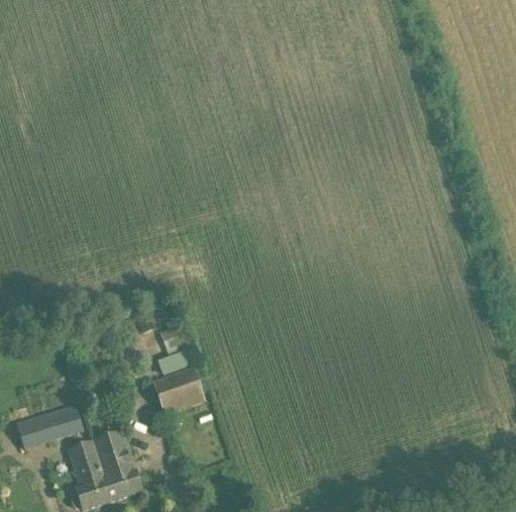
[(164,341),(184,334),(181,324),(161,331),(164,341)]
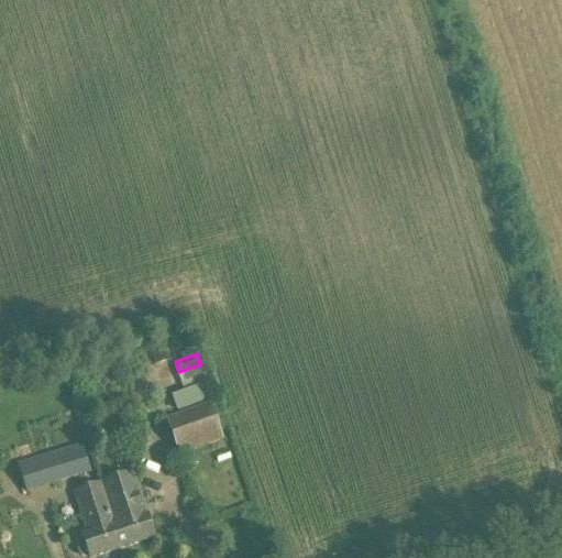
[(177,408),(209,397),(204,381),(172,392),(177,408)]
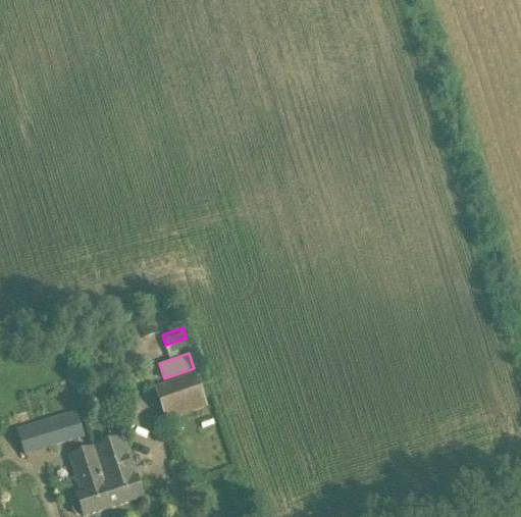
[(167,418),(206,405),(194,371),(156,385),(167,418)]
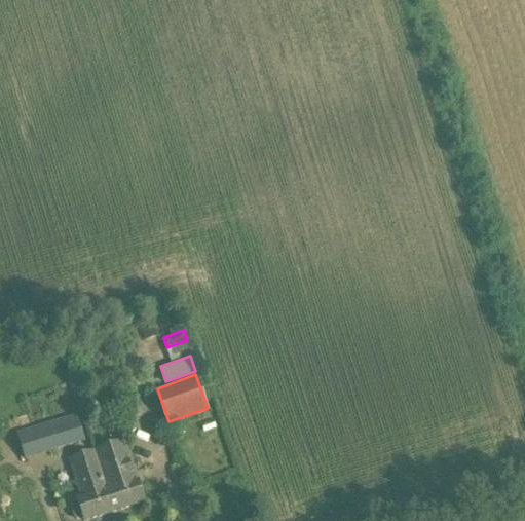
[(16,429),(17,431),(25,456),(86,439),(78,411),(16,429)]
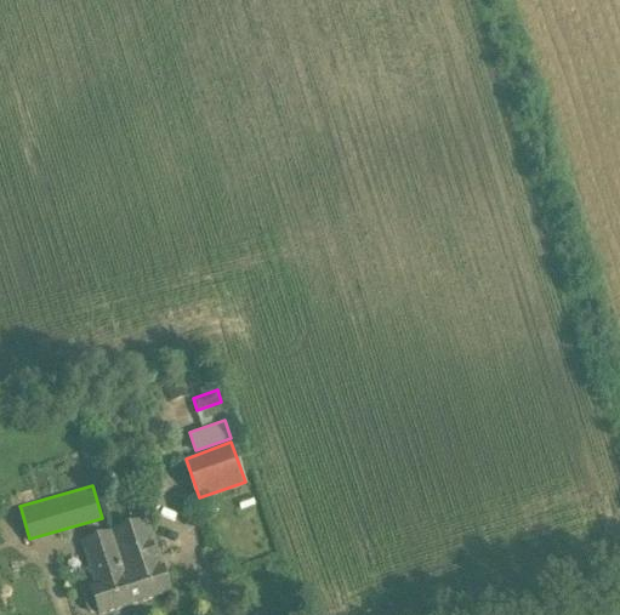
[(121,604),(170,588),(149,522),(113,534),(126,575),(114,579),(121,604)]
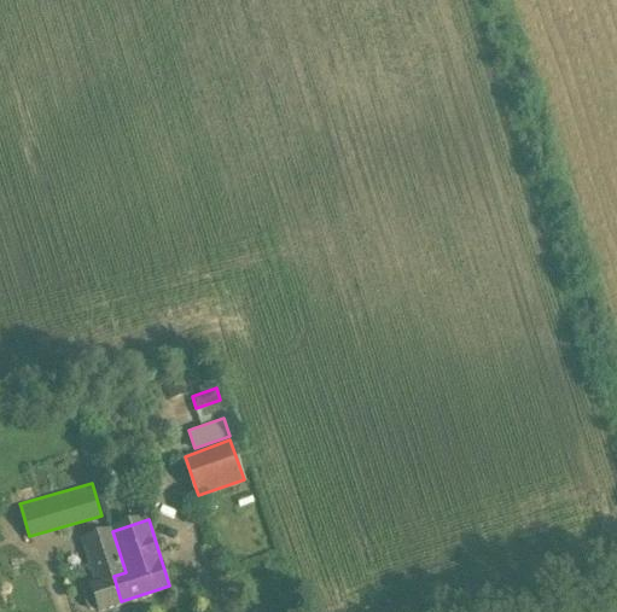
[(99,607),(121,601),(114,576),(126,572),(112,531),(85,540),(98,581),(91,583),(92,584),(87,586),(85,589),(83,594),(87,604),(91,606),(94,607),(99,606),(99,607)]
